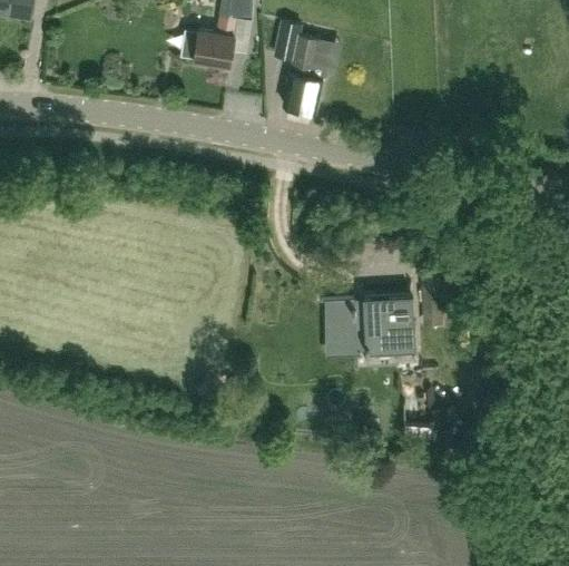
[(0,16),(29,20),(32,0),(0,0),(0,16)]
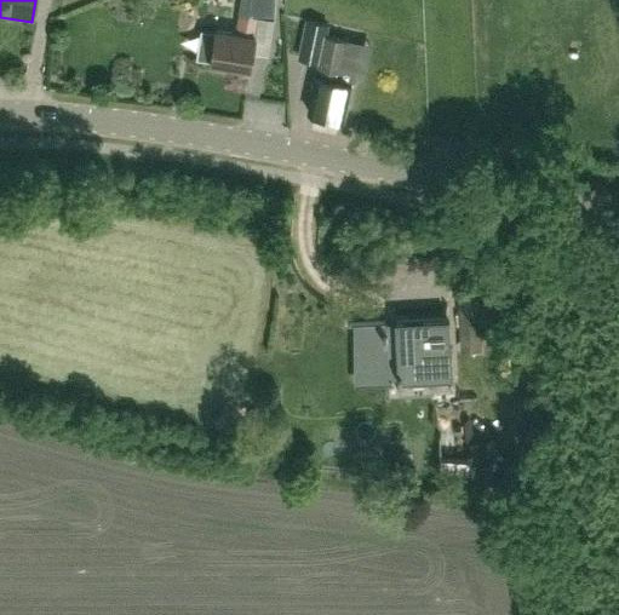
[(215,34),(213,35),(199,34),(195,63),(210,65),(208,68),(248,74),(253,40),(252,40),(256,21),(271,23),(273,0),(240,0),(235,38),(215,34)]
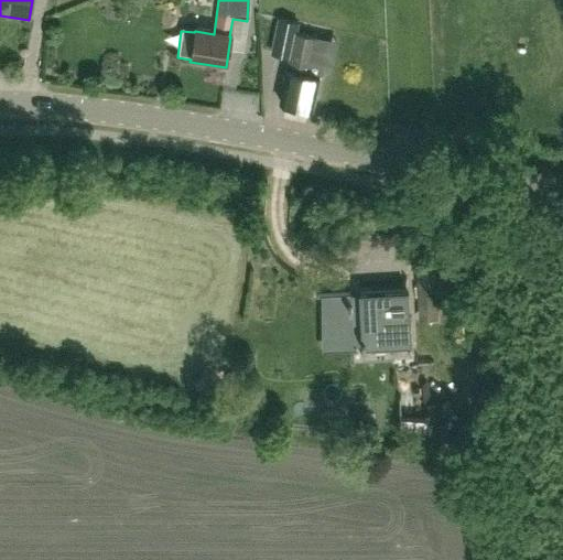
[(315,41),(293,36),(278,106),(311,112),(317,81),(307,78),(315,41)]
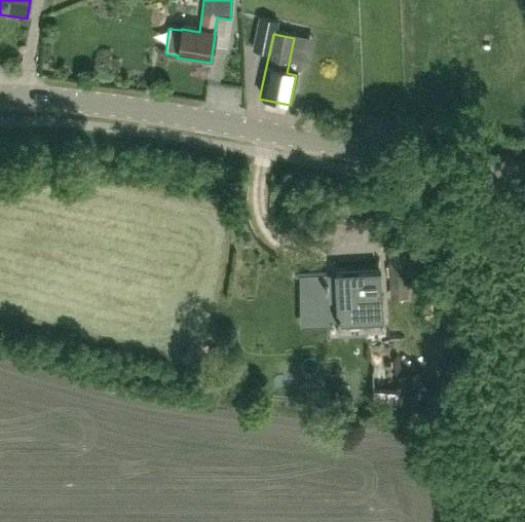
[(406,256),(386,256),(387,268),(389,302),(408,301),(406,256)]
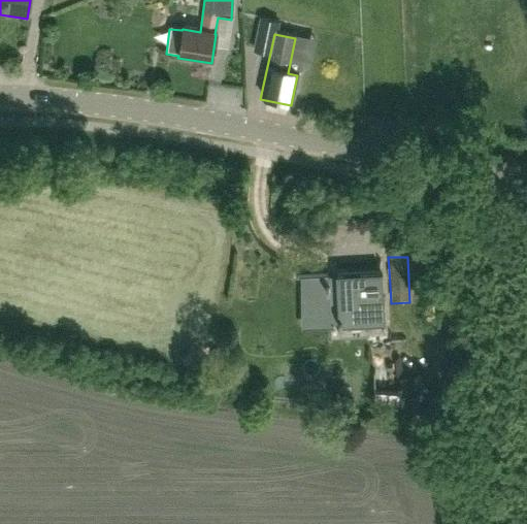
[(302,318),(328,317),(328,314),(337,313),(337,322),(382,320),(380,275),(335,277),(336,283),(327,283),(326,277),(300,279),(302,318)]
